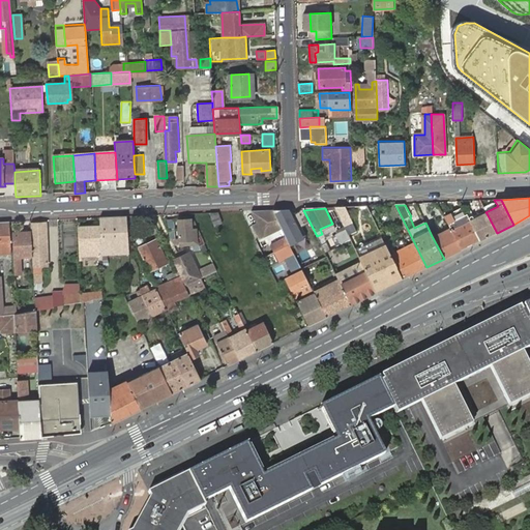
[(345,208),(334,208),(345,229),(353,225),(345,208)]
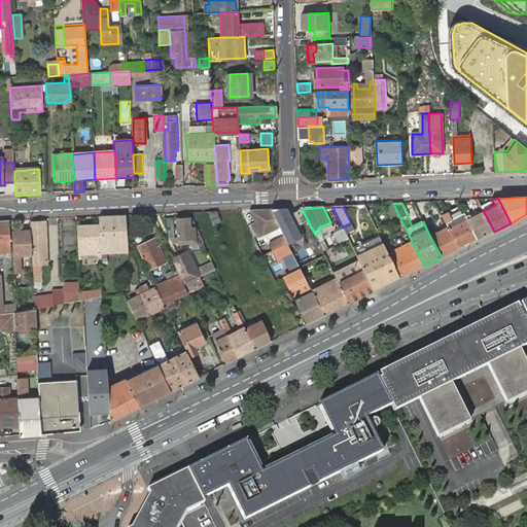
[(285,237),(288,243),(301,237),(286,209),(272,210),(280,226),(285,237)]
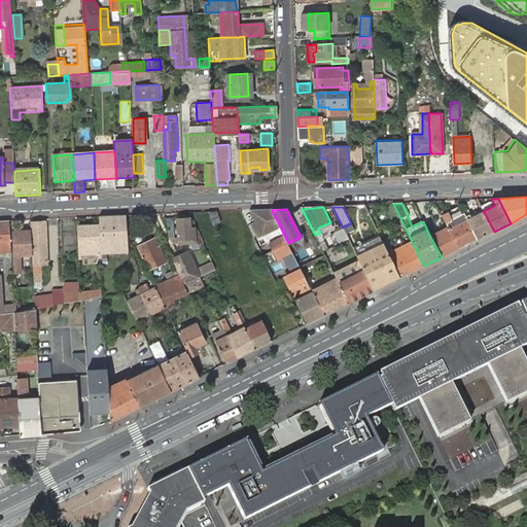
[(280,226),(272,210),(250,211),(256,222),(251,224),(257,238),(280,226)]
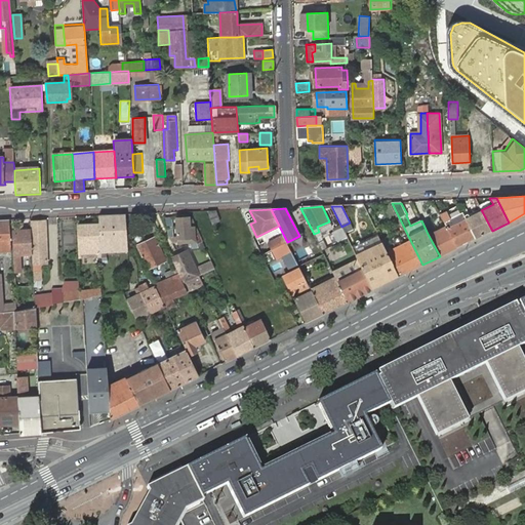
[(476,239),(492,231),(482,211),(471,217),(469,213),(465,215),(476,239)]
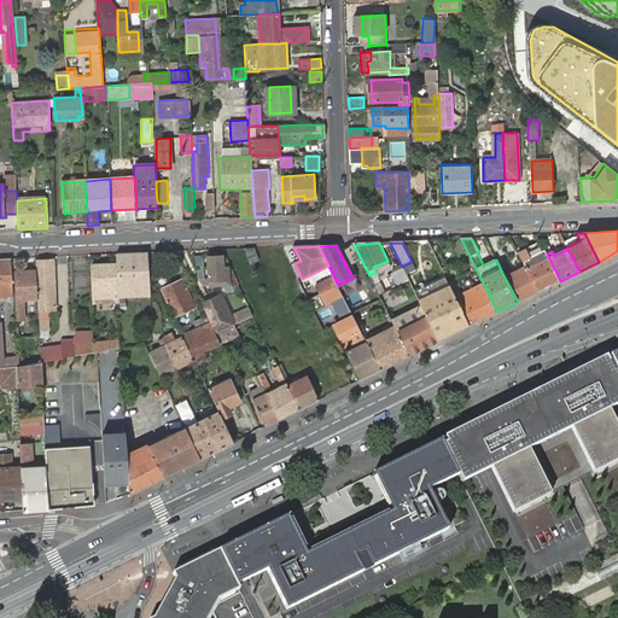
[(250,266),(260,262),(255,250),(244,250),(250,266)]
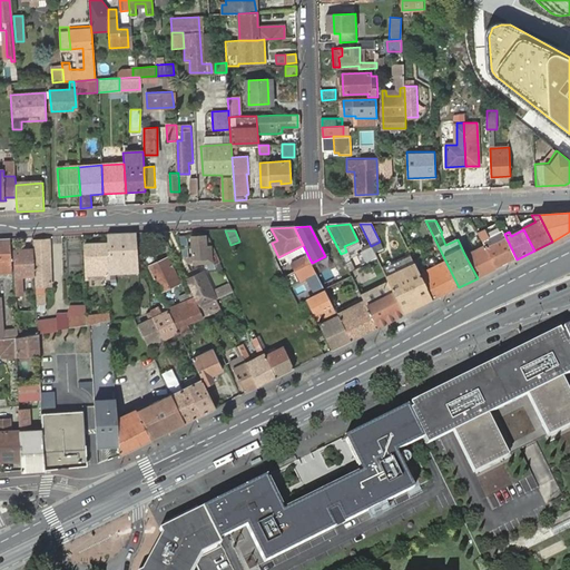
[(498,268),(517,259),(504,234),(502,231),(483,241),(484,243),(498,268)]
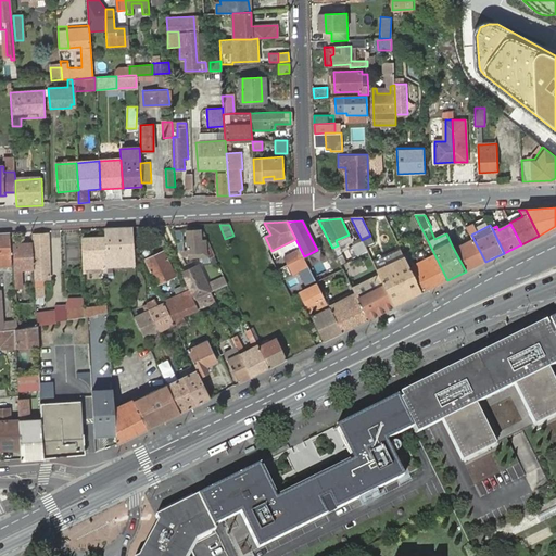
[(200,226),(186,226),(188,258),(207,256),(207,258),(214,256),(200,226)]
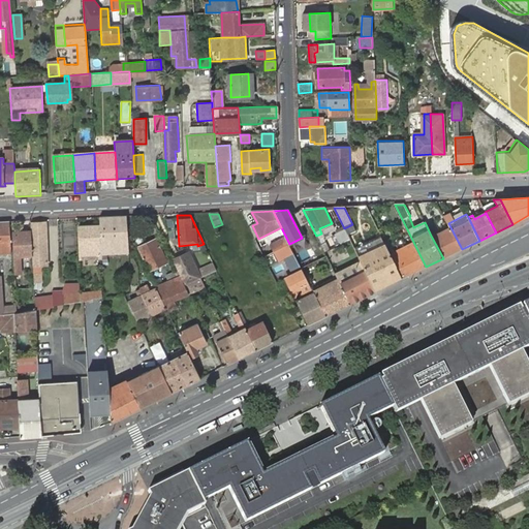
[(119,218),(99,219),(99,227),(100,259),(100,267),(105,267),(104,247),(121,246),(121,253),(127,252),(127,249),(127,239),(120,240),(119,218)]
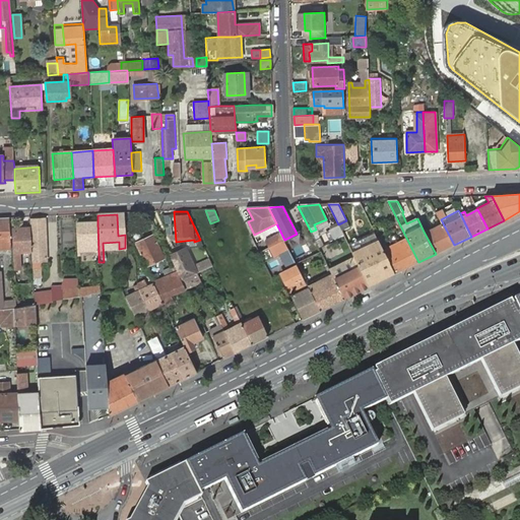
[(30,218),(27,219),(28,229),(29,242),(31,270),(39,270),(38,257),(46,257),(45,250),(46,250),(44,221),(30,221),(30,218)]
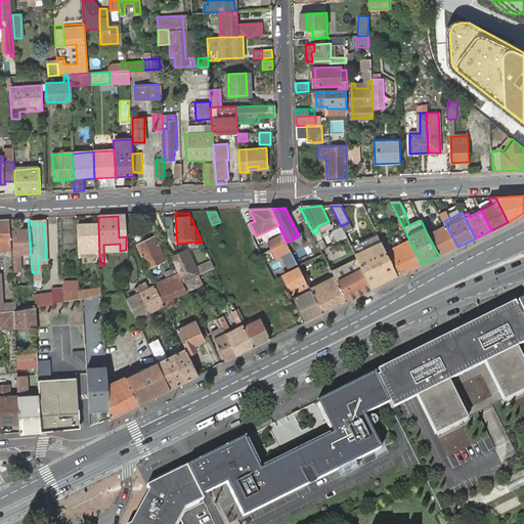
[(9,221),(0,221),(0,254),(10,254),(9,221)]
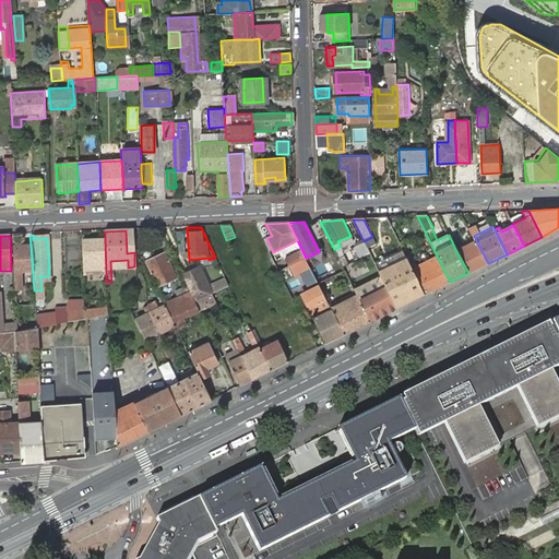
[(468,273),(488,263),(475,238),(455,249),(468,273)]
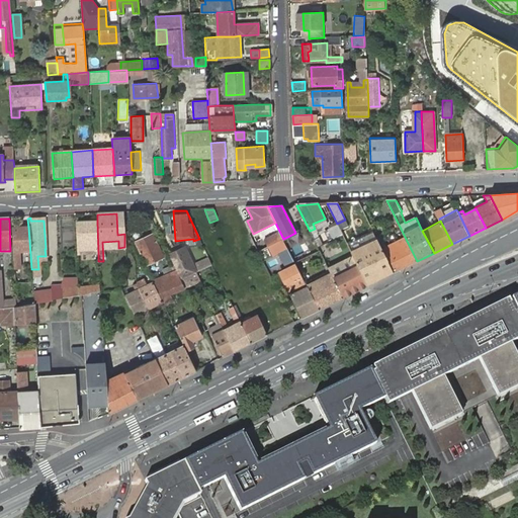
[(98,254),(97,223),(78,224),(80,254),(98,254)]
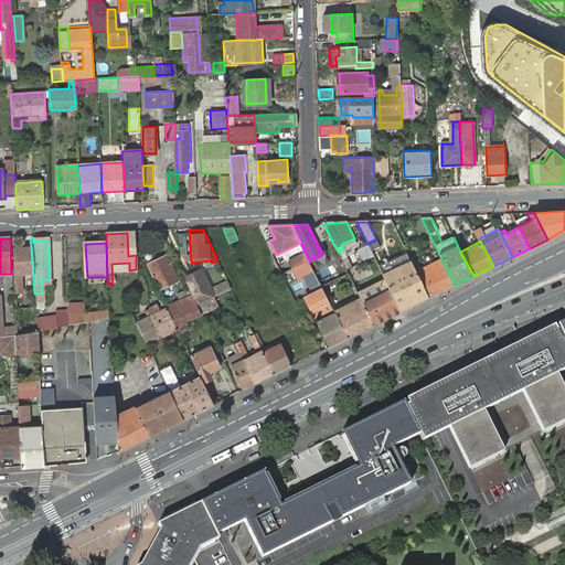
[(358,263),(358,265),(374,256),(369,245),(361,248),(361,251),(353,254),(354,258),(350,260),(352,265),(358,263)]
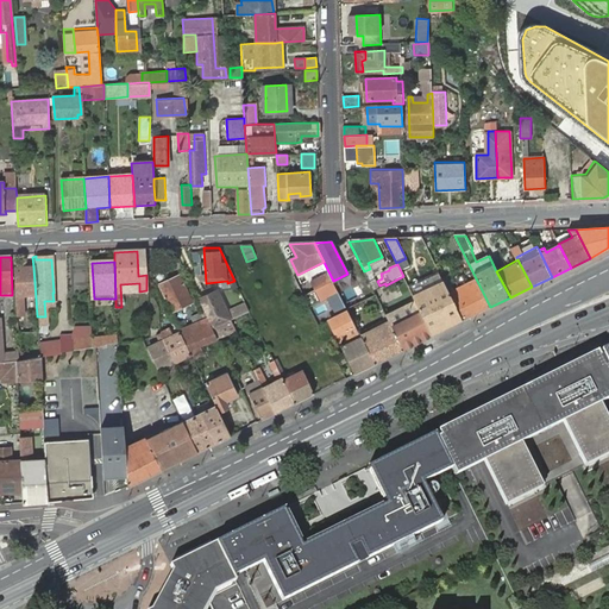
[(33,268),(13,270),(17,330),(24,330),(22,284),(35,283),(33,268)]
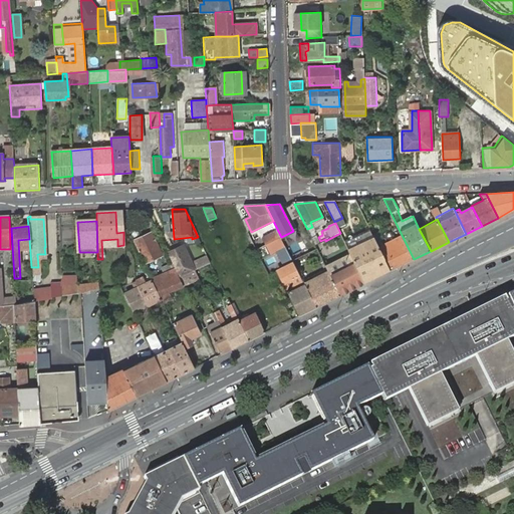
[(252,244),(256,250),(266,245),(281,237),(278,231),(252,244)]
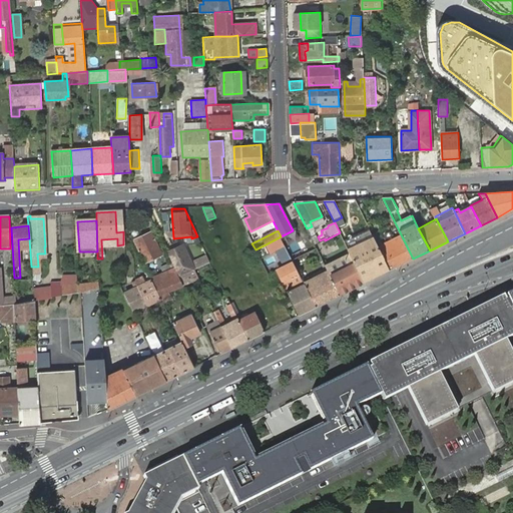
[(150,233),(133,241),(144,265),(161,257),(150,233)]
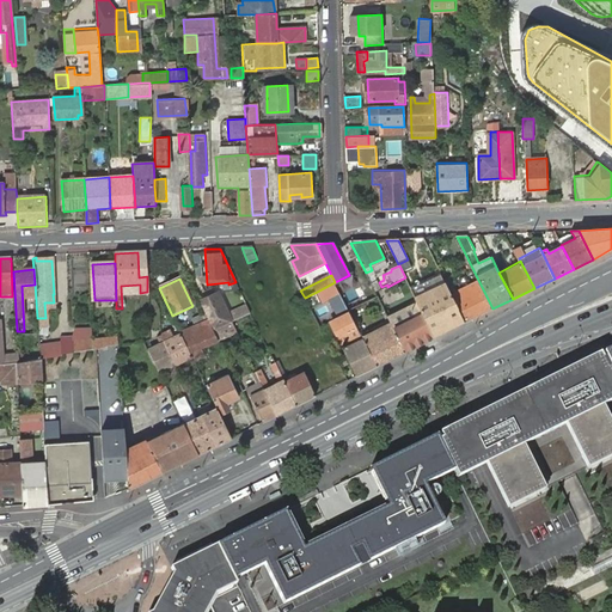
[(335,282),(317,292),(322,303),(341,293),(335,282)]
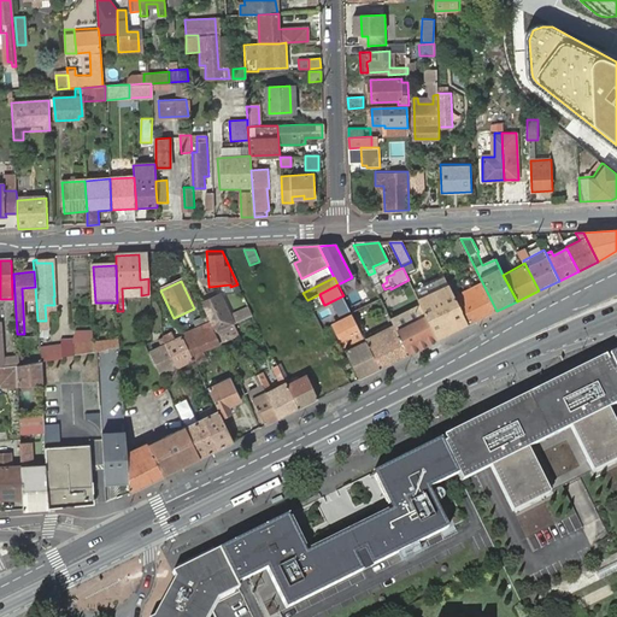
[(469,325),(497,311),(483,285),(456,298),(469,325)]
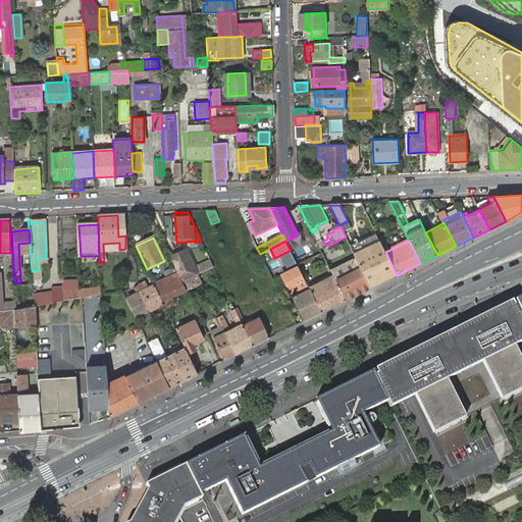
[(370,288),(397,275),(385,252),(380,242),(354,255),(358,261),(370,288)]
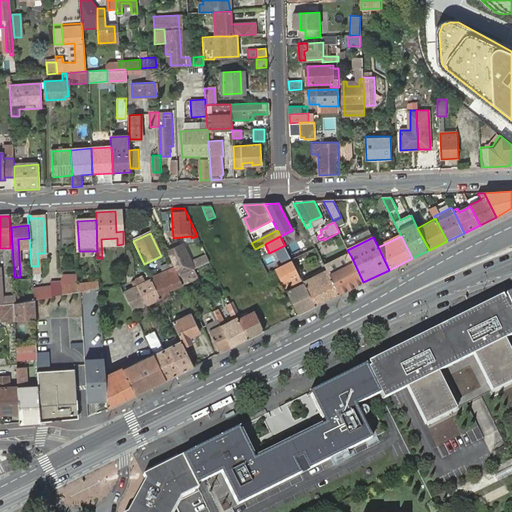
[(182,246),(166,253),(173,267),(178,277),(188,272),(193,270),(190,264),(182,246)]
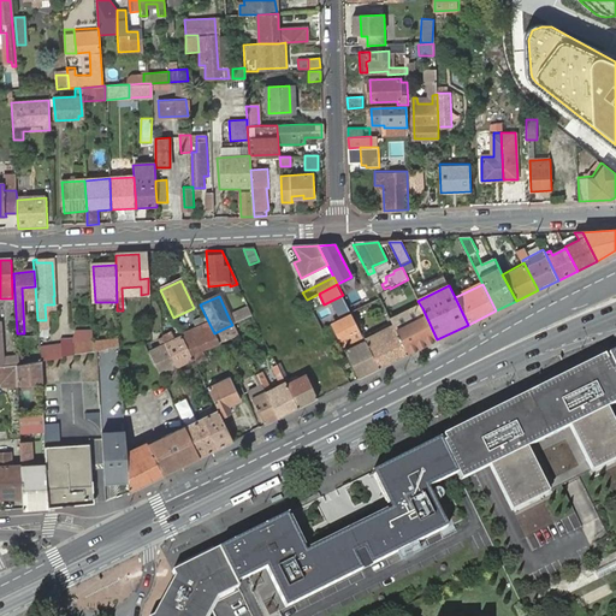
[(248,308),(229,318),(232,325),(234,325),(242,320),(252,315),(248,308)]
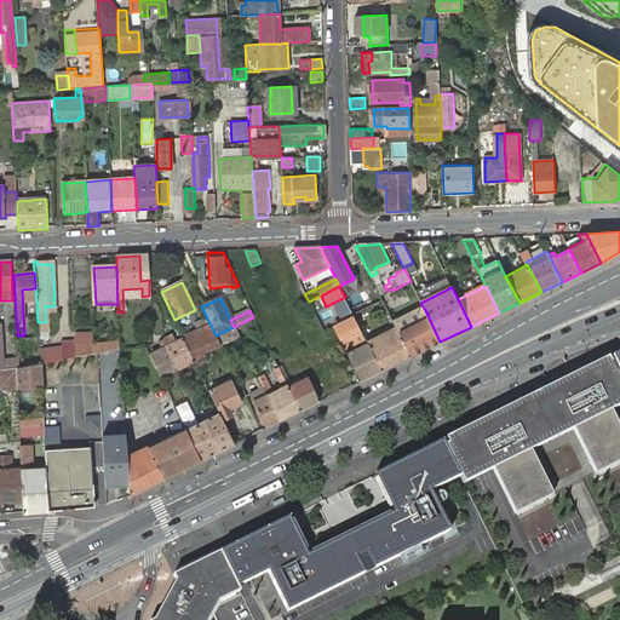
[(411,356),(440,342),(425,310),(419,314),(423,320),(403,329),(401,323),(396,327),(411,356)]
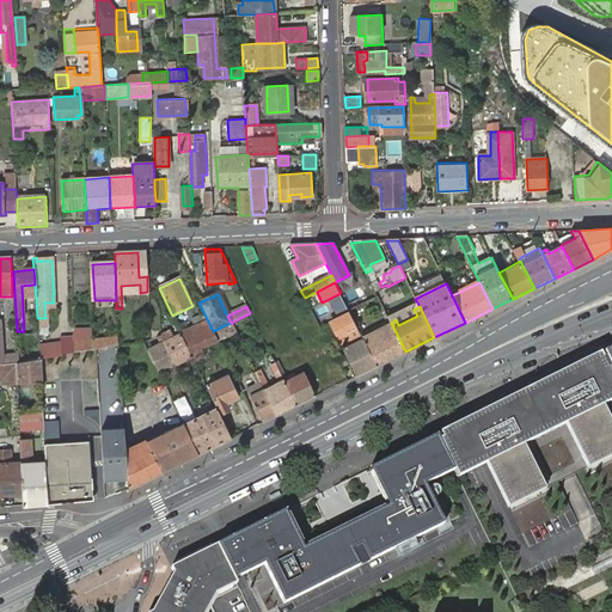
[(352,314),(331,325),(343,349),(363,340),(359,328),(352,314)]
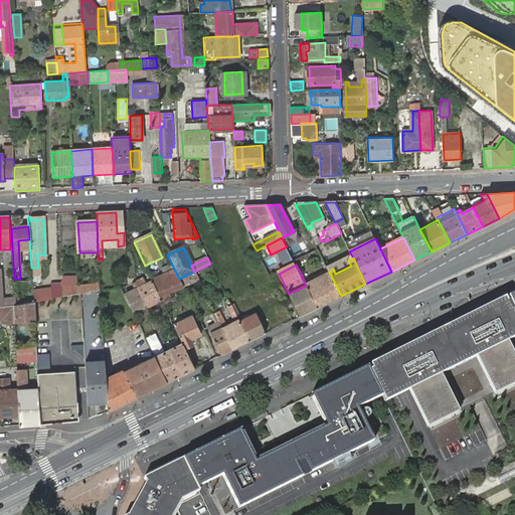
[(161,268),(149,274),(151,280),(163,273),(161,268)]
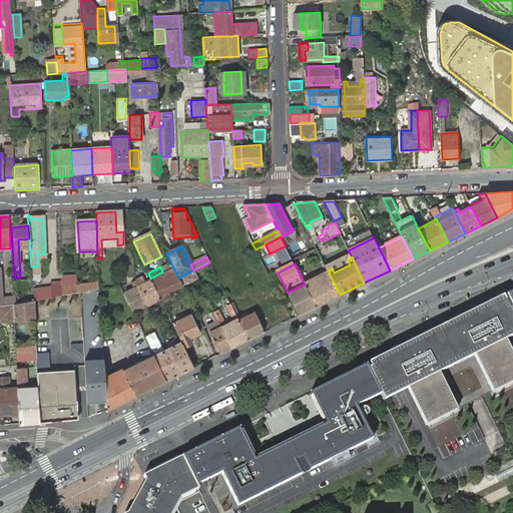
[(167,293),(182,286),(178,278),(173,268),(150,281),(158,298),(160,296),(163,303),(170,299),(167,293)]
